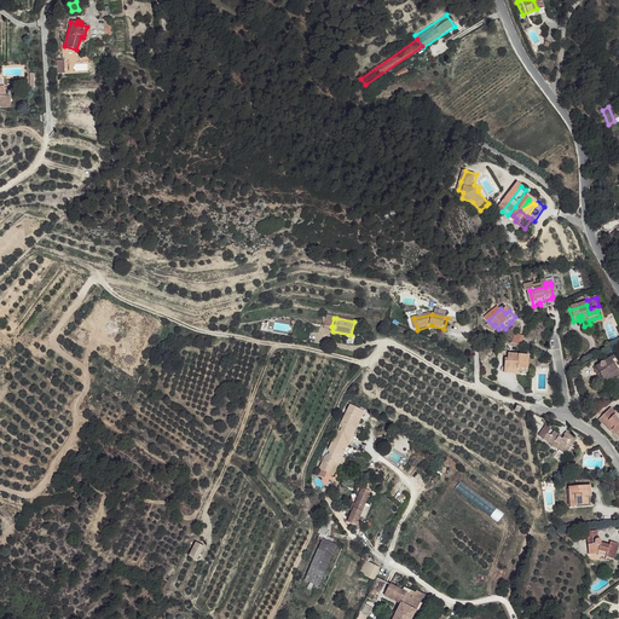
[(528,337),(520,335),(516,345),(525,348),(528,337)]
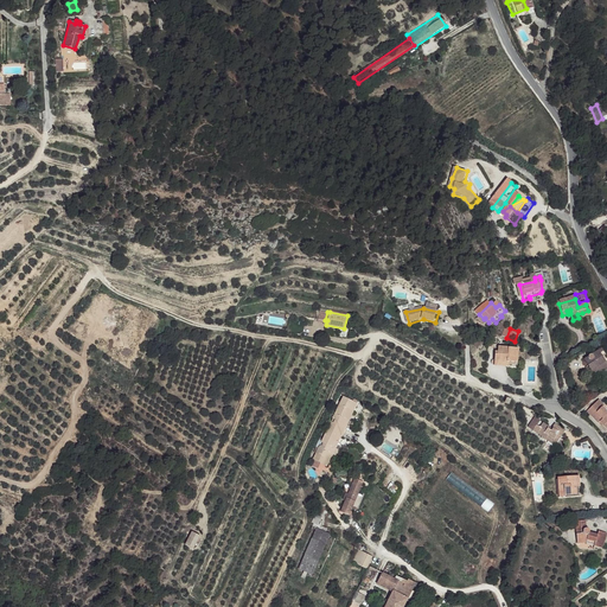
[(518,351),(499,350),(499,353),(499,357),(496,356),(496,363),(496,365),(509,365),(509,363),(518,363),(518,351)]
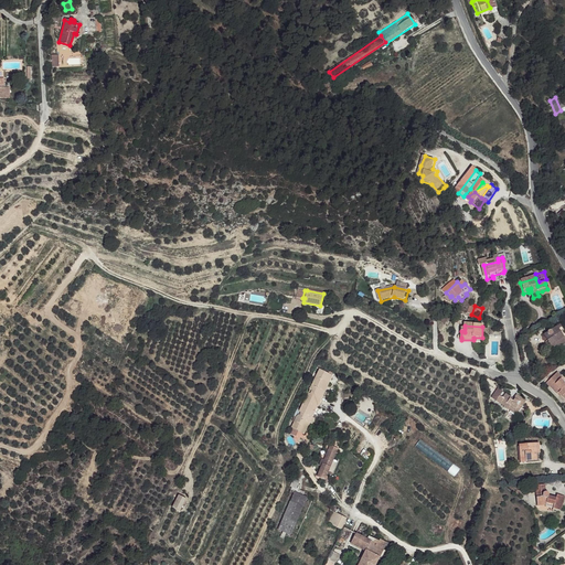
[(564,330),(563,328),(546,338),(556,353),(564,347),(564,337),(564,334),(564,332),(564,330)]
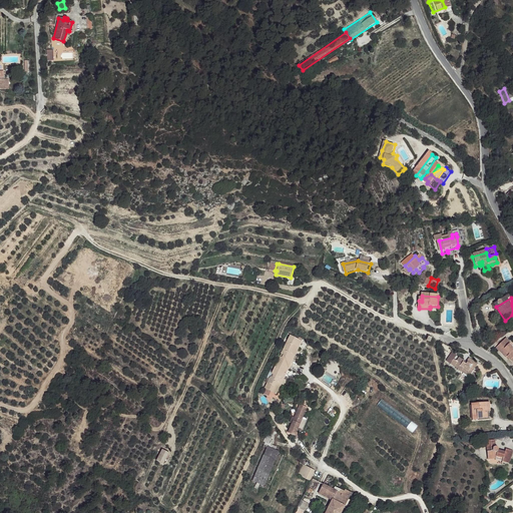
[(302,340),(290,335),(262,398),(273,404),(302,340)]
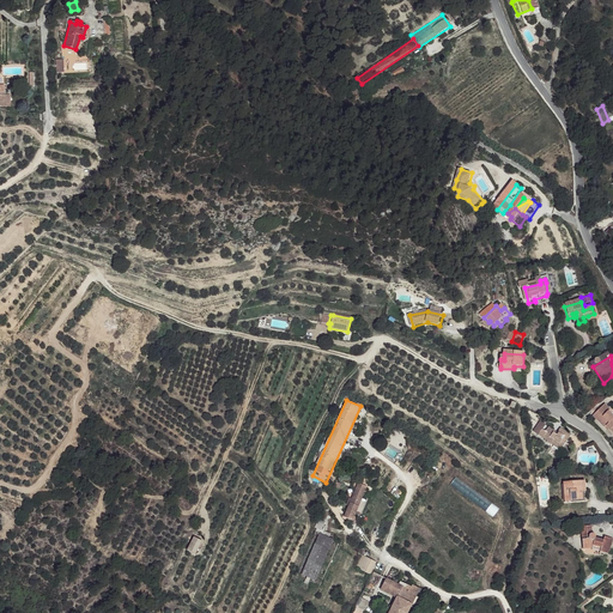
[(612,411),(607,405),(594,418),(606,430),(608,429),(612,434),(612,414),(611,412),(612,411)]
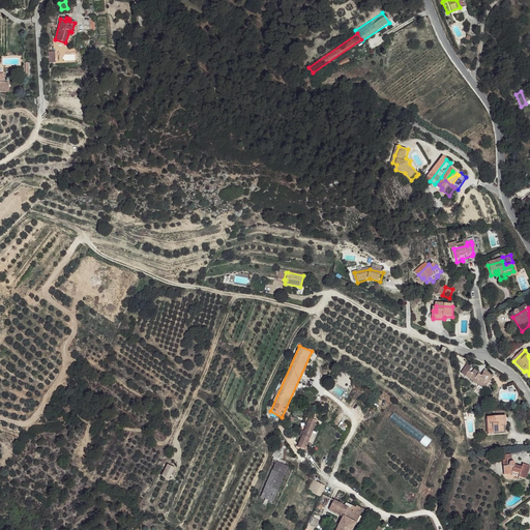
[(469,374),(471,371),(467,367),(462,376),(466,379),(469,374)]
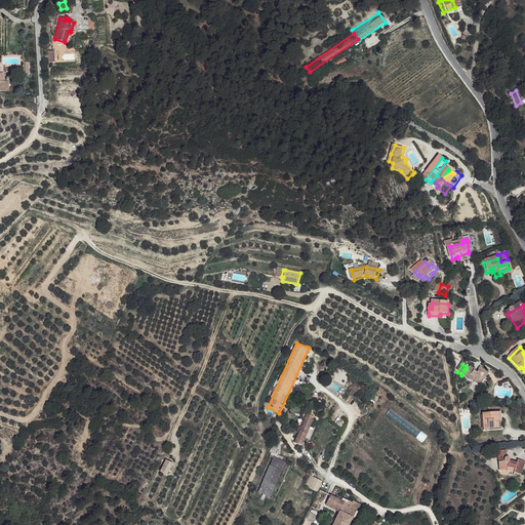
[(461,375),(472,382),(474,380),(481,387),(480,388),(484,391),(488,385),(485,381),(489,375),(481,369),(477,373),(475,372),(470,368),(467,372),(465,370),(461,375)]
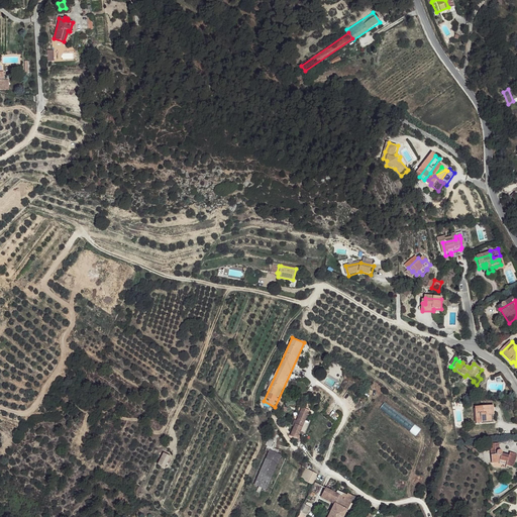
[(310,410),(302,407),(294,426),(290,435),(298,438),(310,410)]
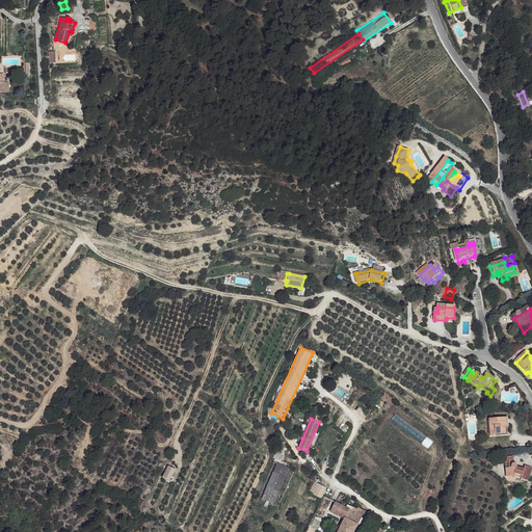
[(506,419),(491,420),(493,437),(497,437),(497,436),(502,436),(502,435),(507,435),(507,429),(506,419)]
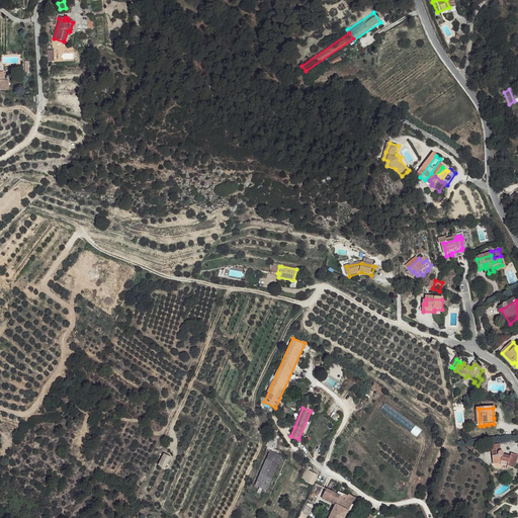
[(275,440),(270,437),(266,446),(268,447),(272,449),(275,440)]
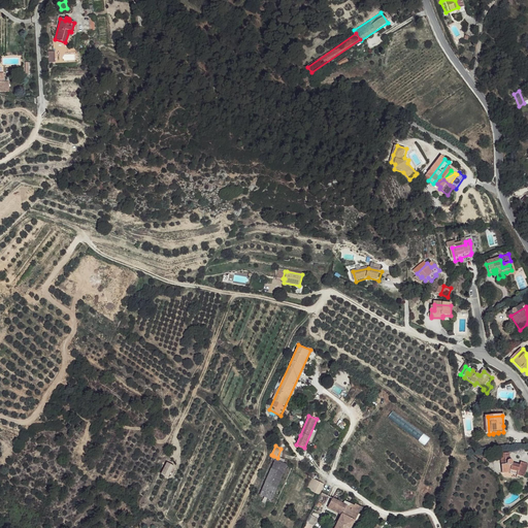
[(508,456),(500,456),(499,475),(509,475),(510,473),(517,475),(516,479),(516,480),(521,481),(522,476),(524,477),(526,467),(520,466),(519,469),(513,468),(513,466),(508,465),(508,456)]
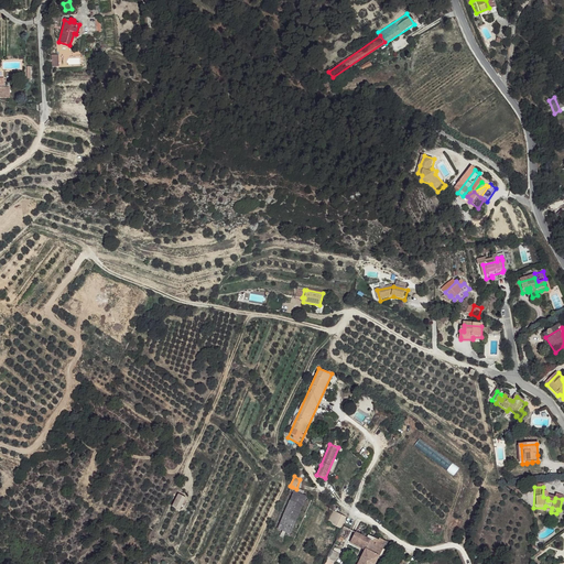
[(307,496),(295,491),(279,529),(282,531),(286,532),(291,533),(307,496)]
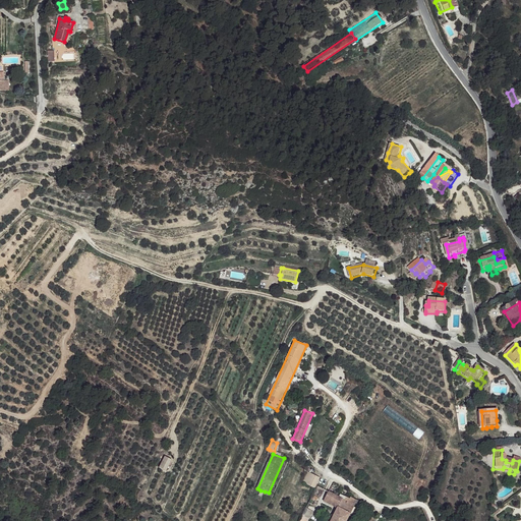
[(166,471),(172,460),(165,457),(159,468),(166,471)]
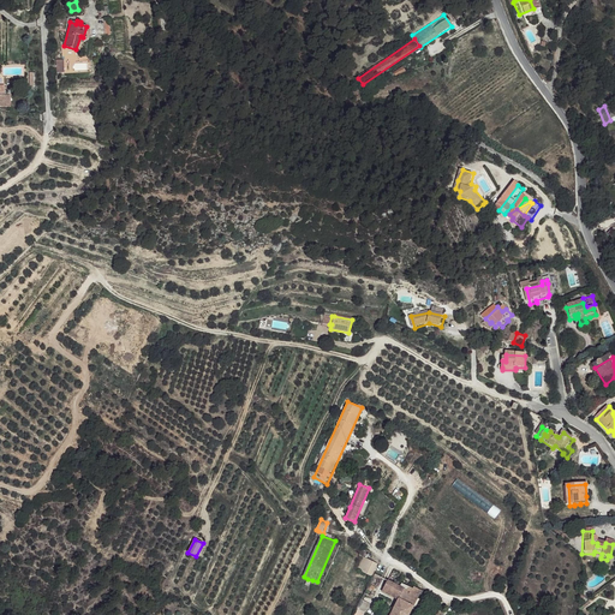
[(377,563),(363,556),(356,569),(370,577),(374,572),(377,563)]
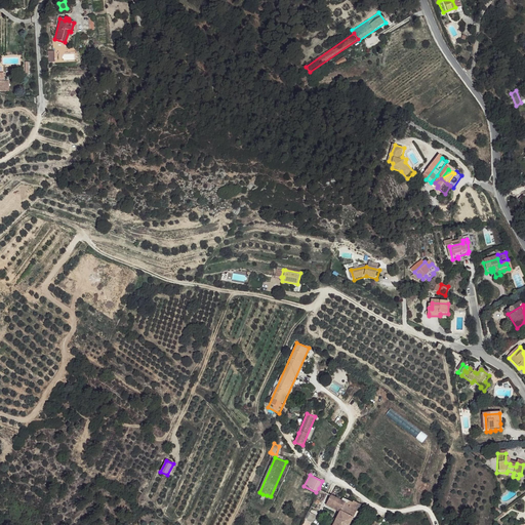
[(305,519),(311,522),(326,492),(319,488),(316,492),(318,493),(305,519)]
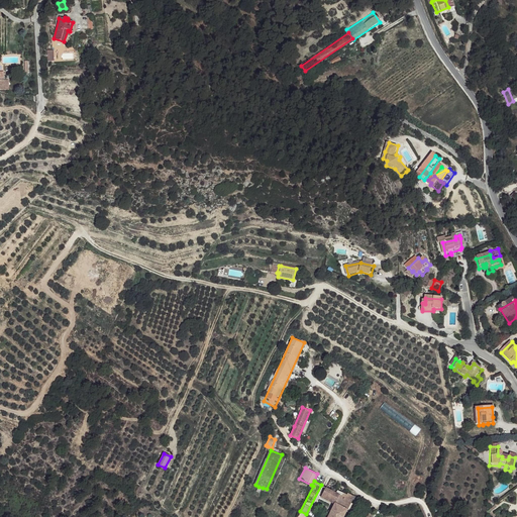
[(321,497),(335,505),(341,492),(338,491),(336,493),(325,488),(321,497)]
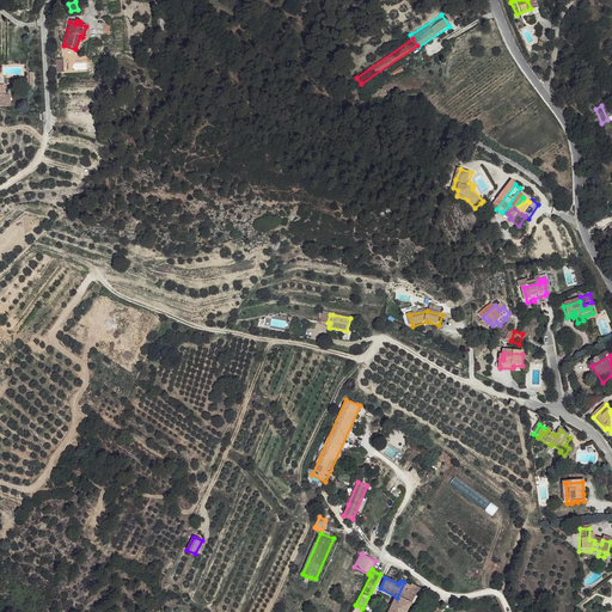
[(397,598),(411,604),(420,588),(411,583),(410,586),(404,582),(397,598)]
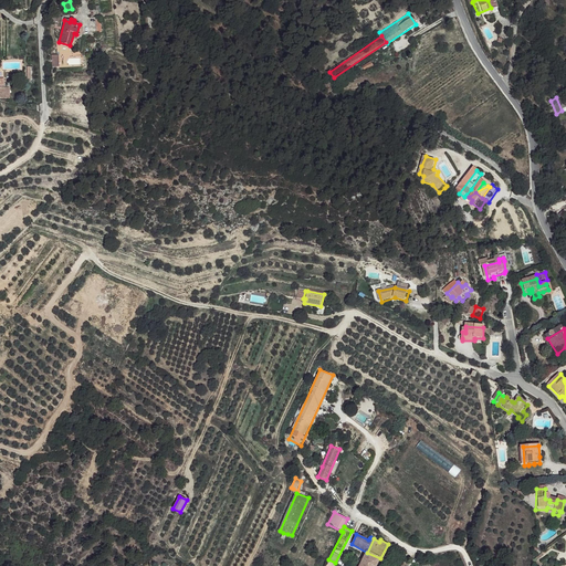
[(376,565),(379,561),(380,558),(367,553),(359,565),(376,565)]
